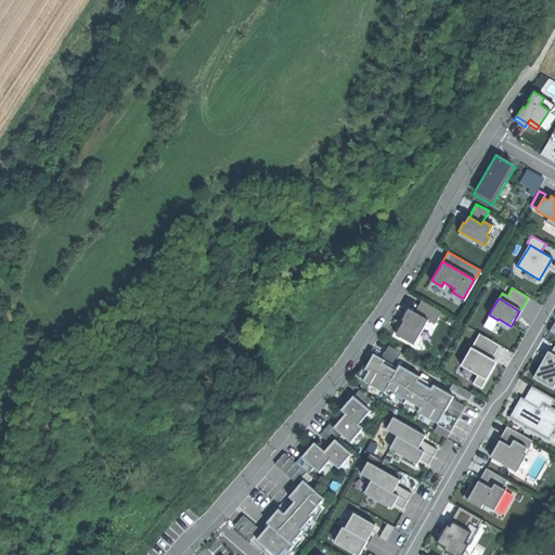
[(421,300),(414,312),(427,320),(434,324),(440,312),(421,300)]
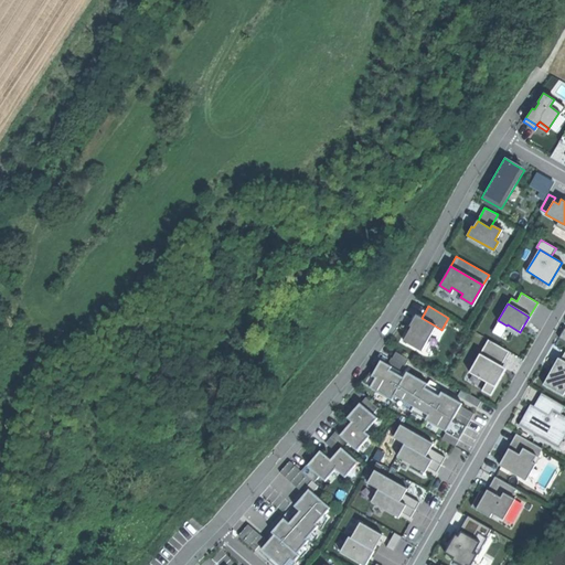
[(412,326),(404,340),(420,350),(435,326),(422,318),(416,315),(413,320),(409,324),(412,326)]
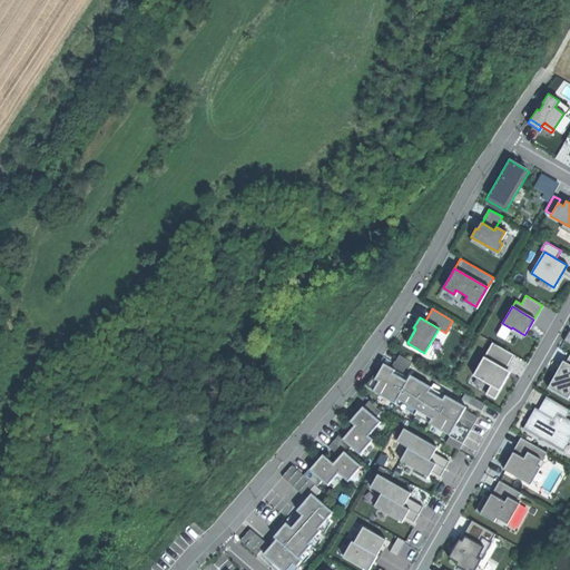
[(487,349),(483,356),(505,369),(513,354),(492,343),(489,350),(487,349)]
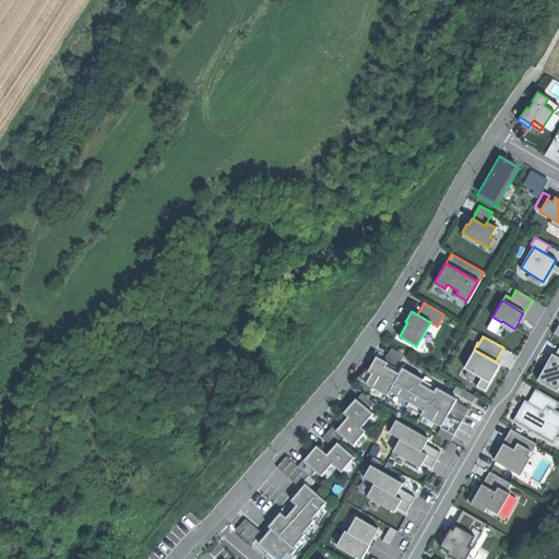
[(400,367),(406,354),(392,346),(385,360),(400,367)]
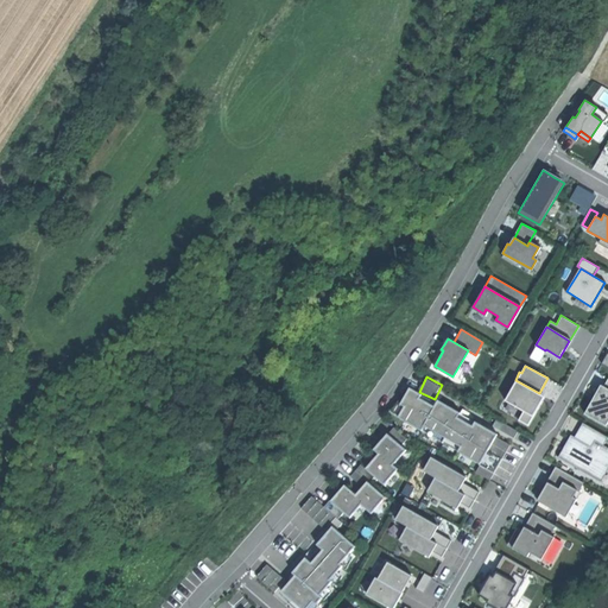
[(523,412),(532,417),(538,406),(544,396),(539,393),(515,380),(504,401),(523,412)]
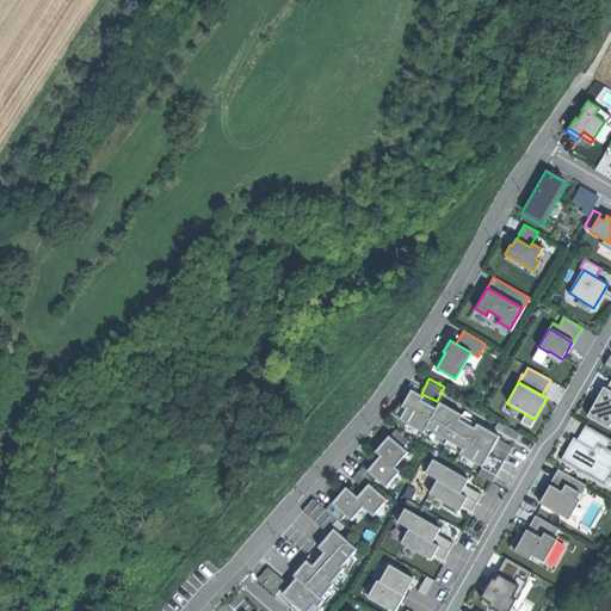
[(596,401),(586,415),(608,429),(610,421),(610,390),(606,388),(604,387),(596,401)]
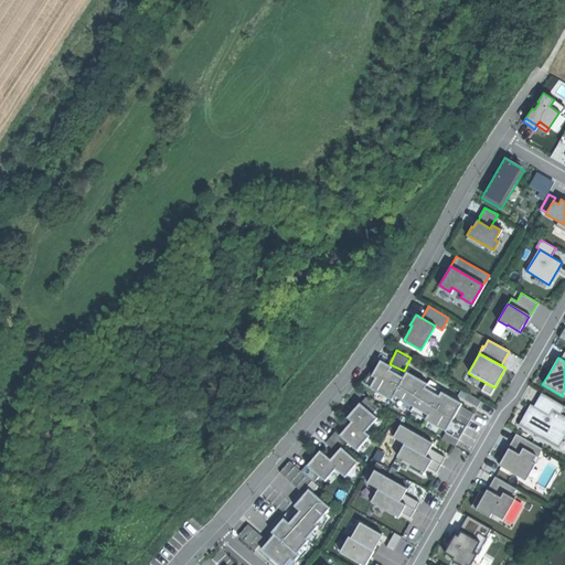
[(370,385),(405,407),(423,380),(406,370),(402,377),(390,370),(392,366),(381,360),(375,368),(371,375),(374,377),(370,385)]
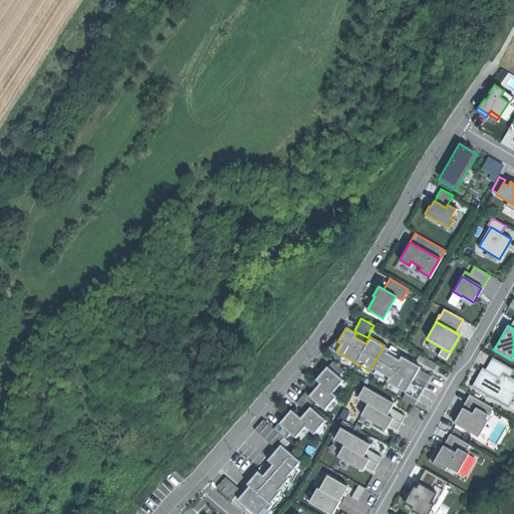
[(401,390),(405,392),(413,379),(420,367),(401,355),(398,359),(386,352),(389,348),(384,345),(368,370),(390,382),(387,388),(398,395),(401,390)]
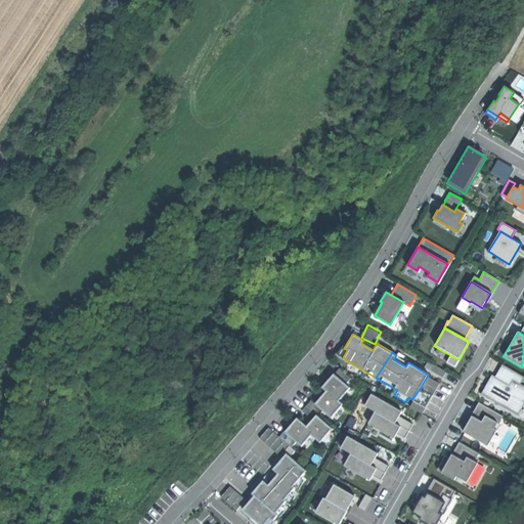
[(459,359),(450,355),(446,363),(453,367),(459,359)]
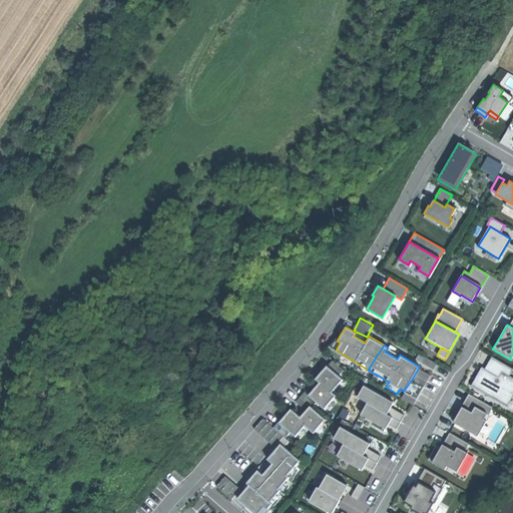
[(491,358),(484,369),(498,377),(501,372),(509,376),(512,370),(491,358)]
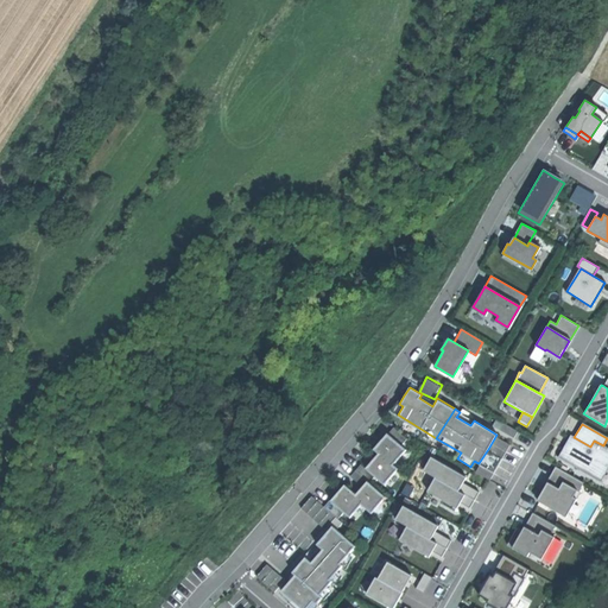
[(379,441),(373,448),(379,453),(392,464),(404,449),(385,432),(379,441)]
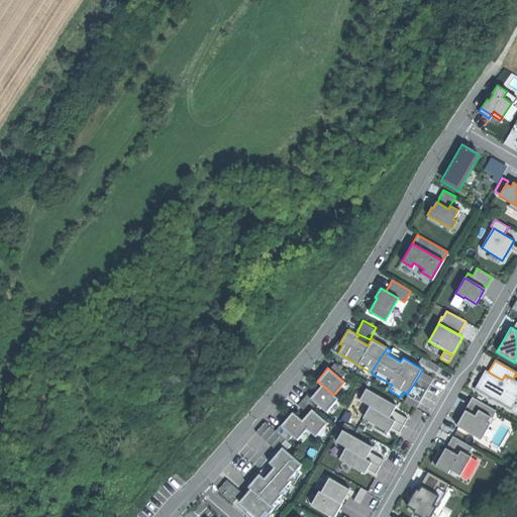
[(480,379),(475,388),(511,409),(516,397),(516,381),(513,379),(505,375),(502,380),(488,372),(485,370),(480,379)]
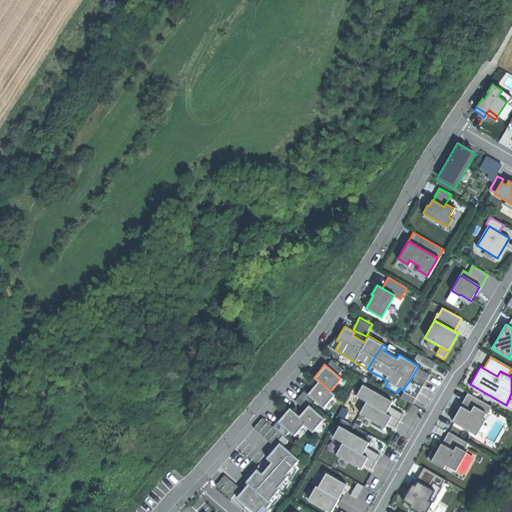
[(330,391),(319,381),(314,388),(309,394),(323,406),(334,393),(330,391)]
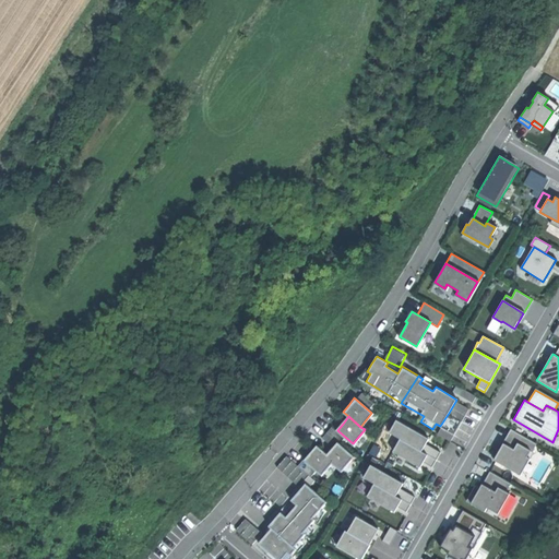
[(395,420),(388,433),(397,439),(419,451),(424,444),(426,441),(427,438),(395,420)]
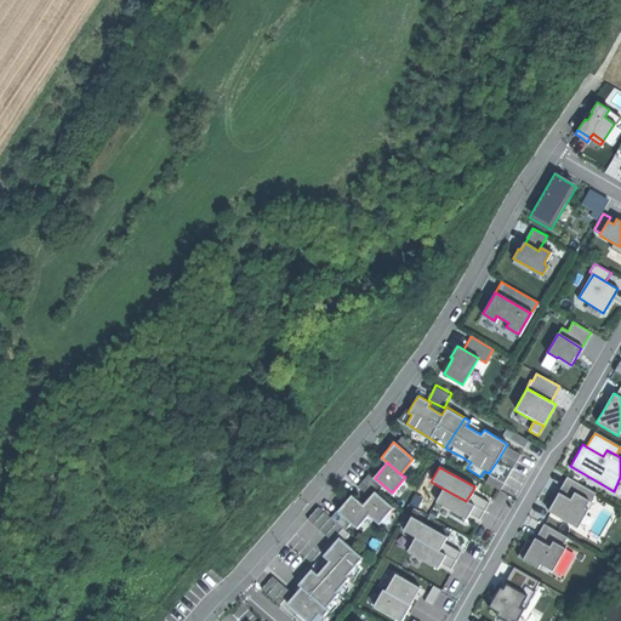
[(466,501),(442,488),(434,502),(466,519),(468,516),(469,513),(473,506),(466,501)]
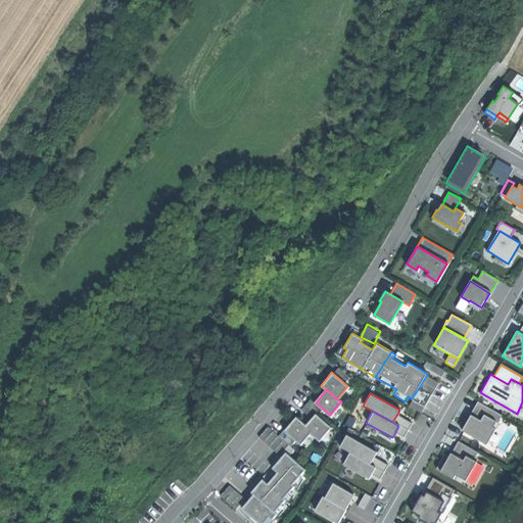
[(310,420),(305,425),(313,431),(312,433),(320,440),(330,428),(315,414),(310,420)]
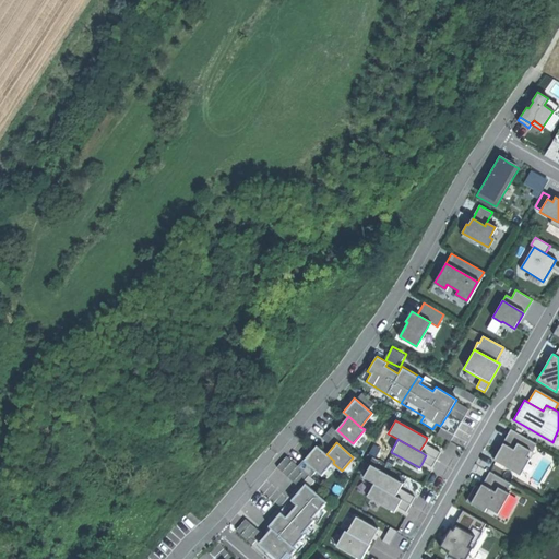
[(494,460),(521,475),(530,460),(525,458),(528,451),(516,443),(513,449),(503,443),(498,451),(494,460)]
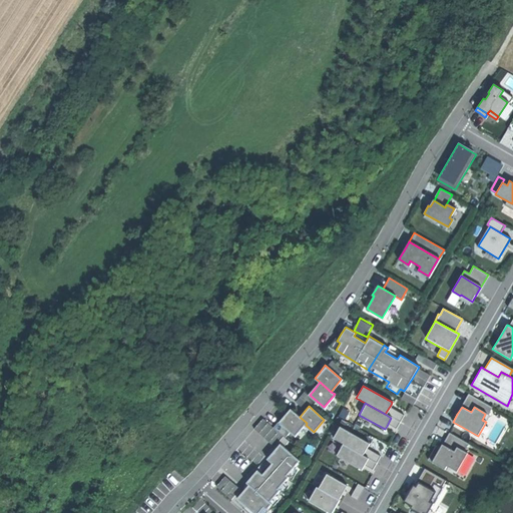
[(404,415),(389,408),(385,414),(391,418),(400,422),(404,415)]
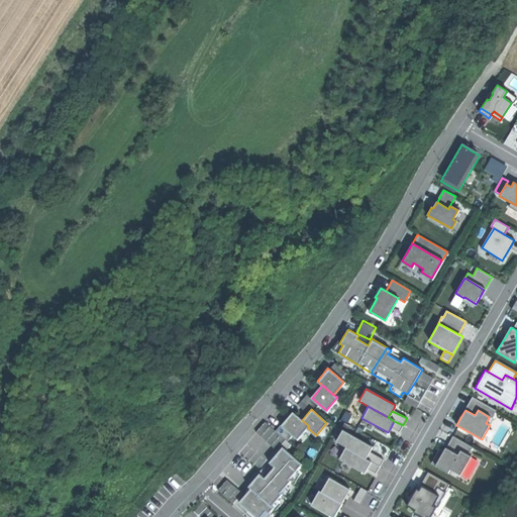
[(287,419),(281,425),(298,439),(308,428),(309,426),(302,420),(292,412),(287,419)]
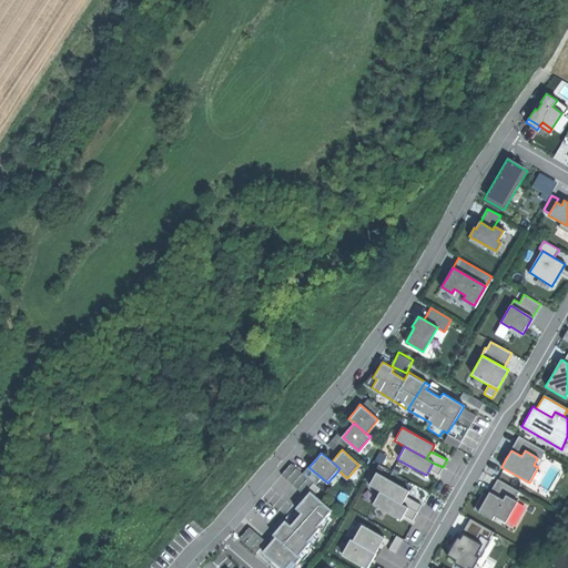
[(433,463),(429,469),(439,474),(443,467),(433,463)]
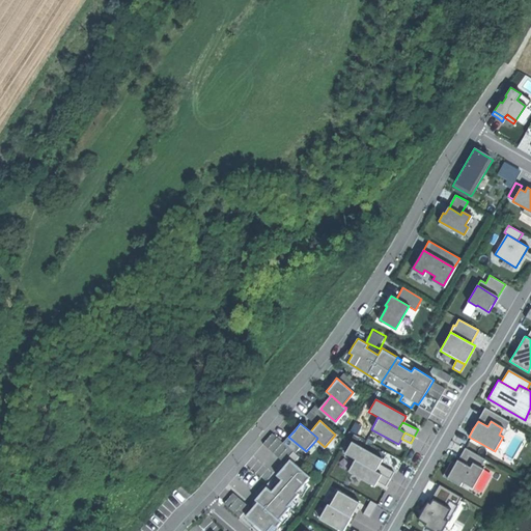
[(352,442),(344,454),(355,459),(375,471),(380,465),(381,462),(383,458),(352,442)]
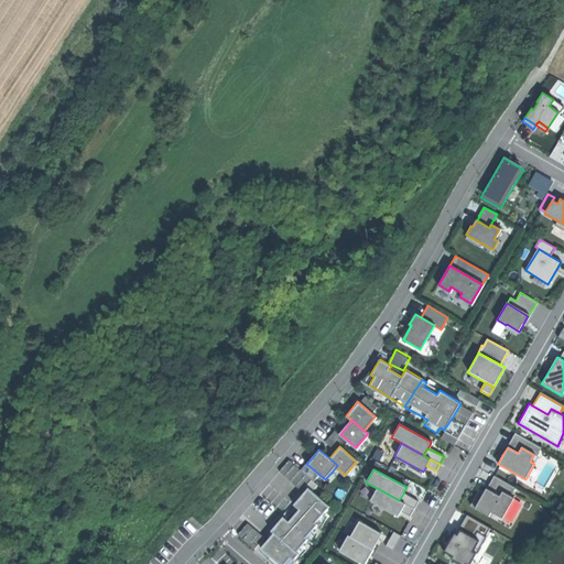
[(399,500),(377,488),(370,501),(399,517),(400,513),(402,511),(405,505),(399,500)]
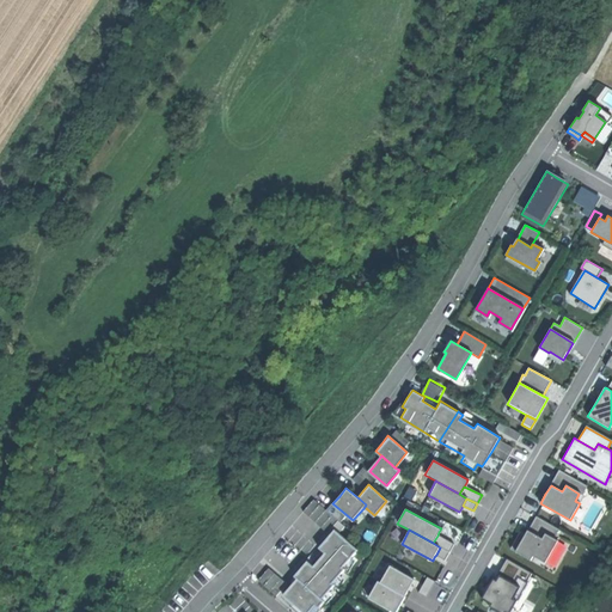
[(307,562),(294,576),(298,579),(320,599),(334,583),(332,583),(344,569),(342,567),(356,550),(335,531),(319,548),(325,552),(312,567),(307,562)]
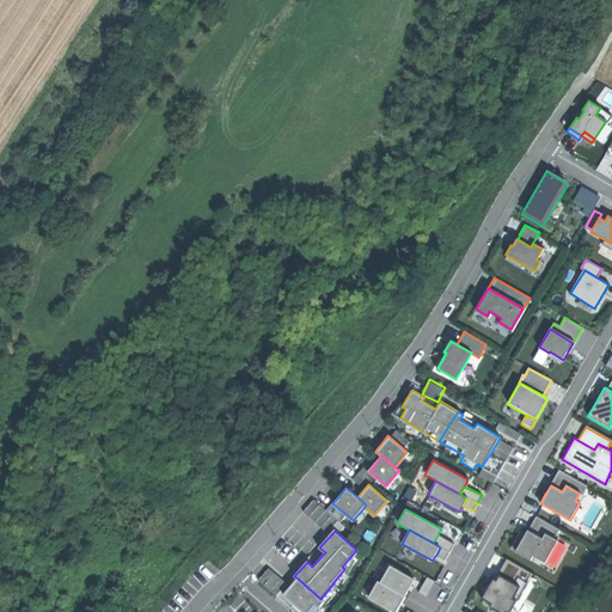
[(521,540),(515,550),(531,558),(532,555),(545,562),(557,540),(544,533),(542,539),(527,531),(521,540)]
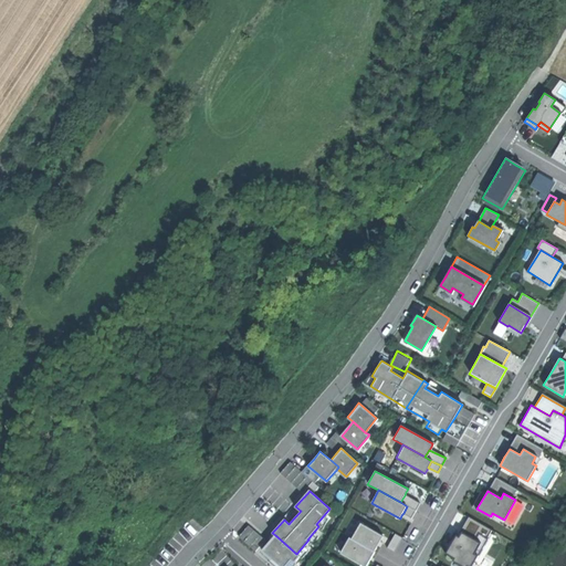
[(420,503),(405,495),(400,502),(407,506),(416,511),(420,503)]
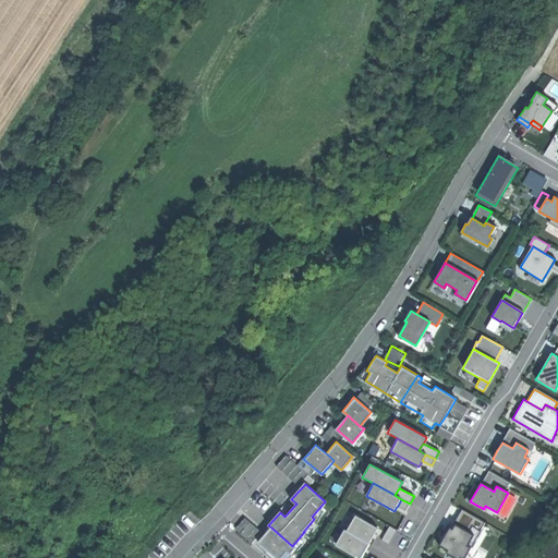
[(401,499),(398,506),(407,510),(410,504),(401,499)]
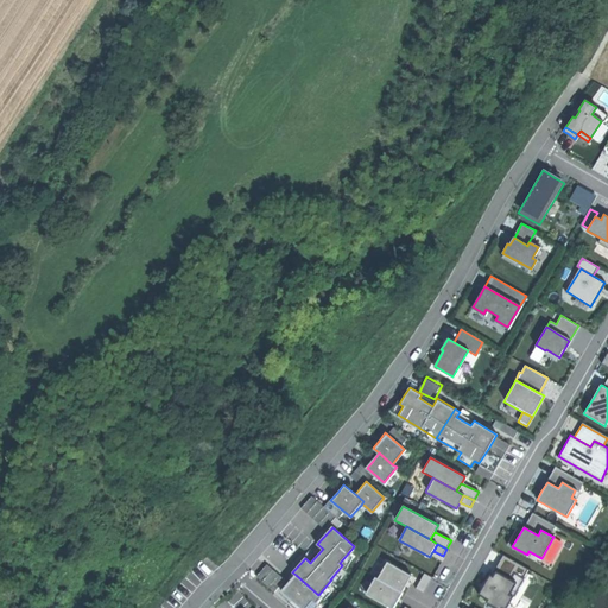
[(386,562),(378,578),(401,591),(406,583),(410,575),(386,562)]
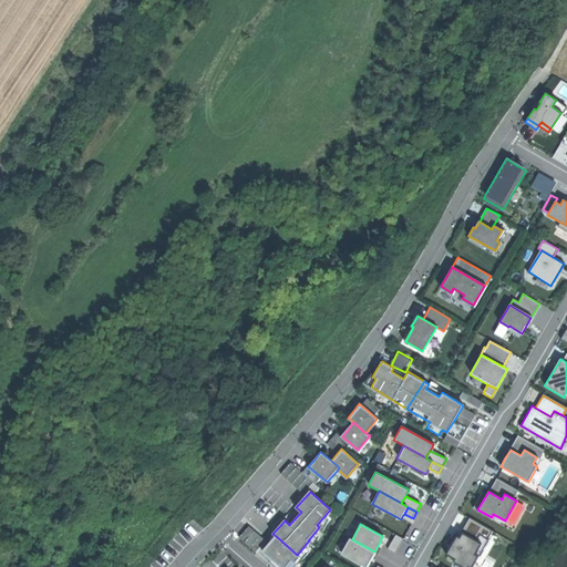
[(240,536),(251,547),(263,536),(250,525),(240,536)]
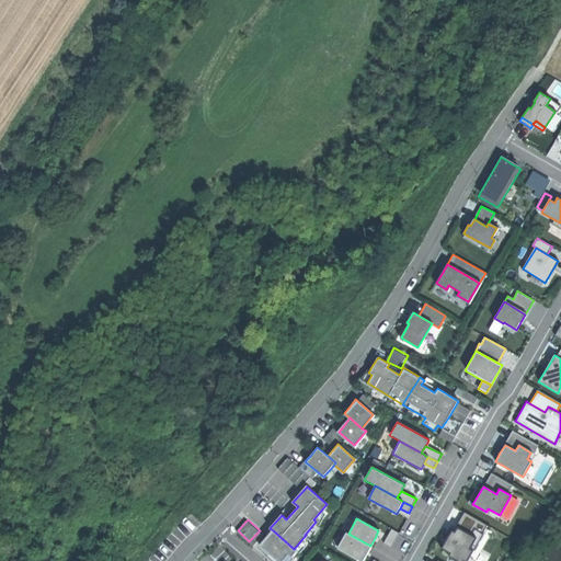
[(392,529),(384,542),(391,547),(399,533),(392,529)]
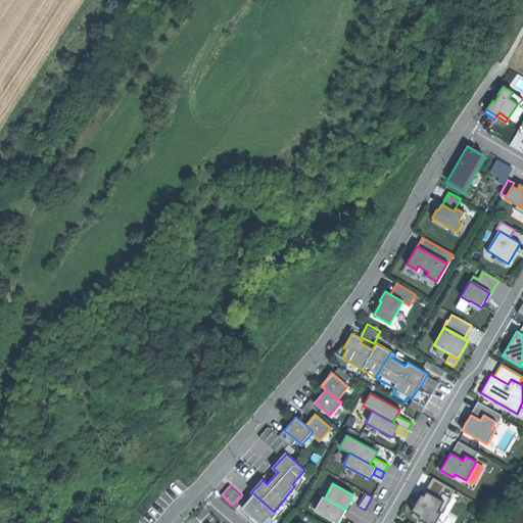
[(429,522),(431,521),(434,522),(439,514),(436,512),(441,502),(426,493),(424,496),(421,495),(416,504),(412,512),(420,515),(419,518),(428,522),(429,522)]
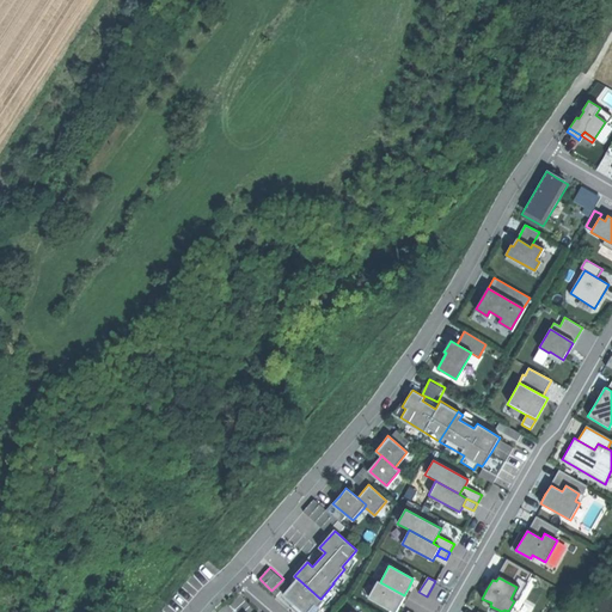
[(320,599),(298,579),(283,594),(303,611),(307,611),(314,605),(318,609),(324,601),(320,599)]
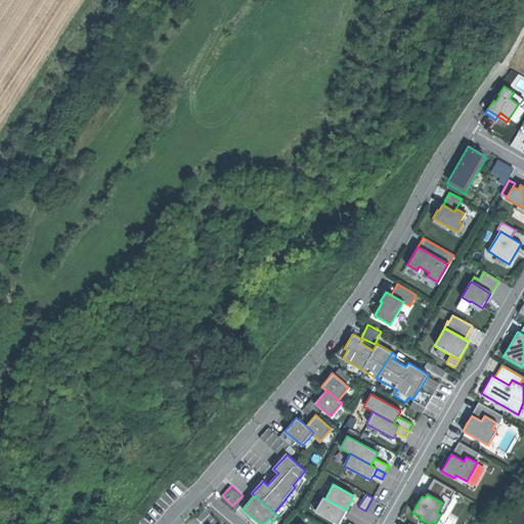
[(346,510),(325,498),(322,496),(313,512),(334,523),(337,523),(341,518),(346,510)]
